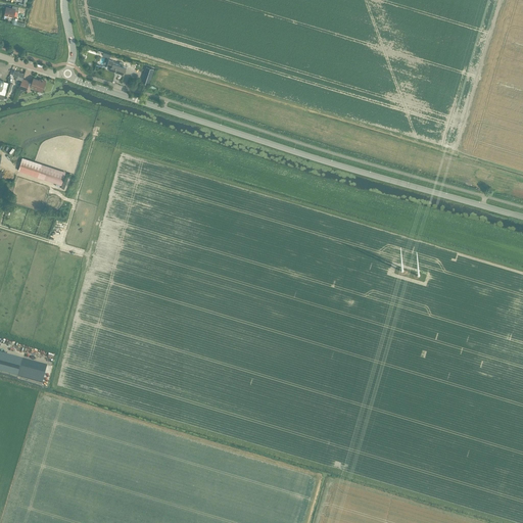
[(17,10),(18,6),(12,5),(11,8),(6,6),(4,14),(13,16),(15,9),(17,10)]
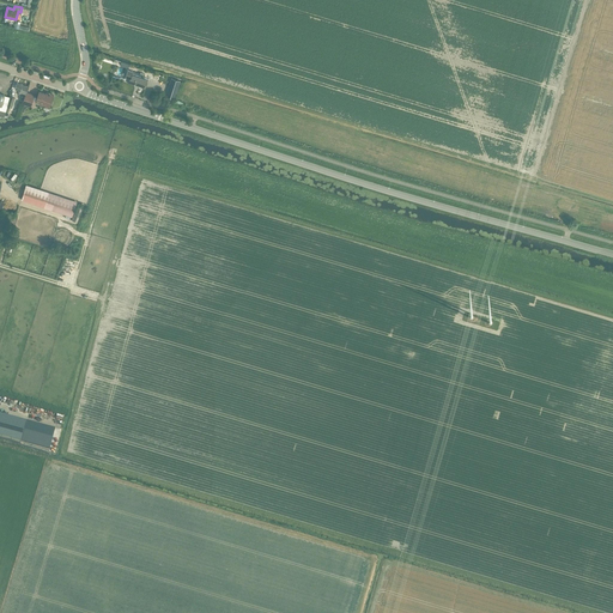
[(127,70),(125,76),(126,77),(131,78),(128,82),(144,87),(147,79),(132,73),(132,71),(127,70)]
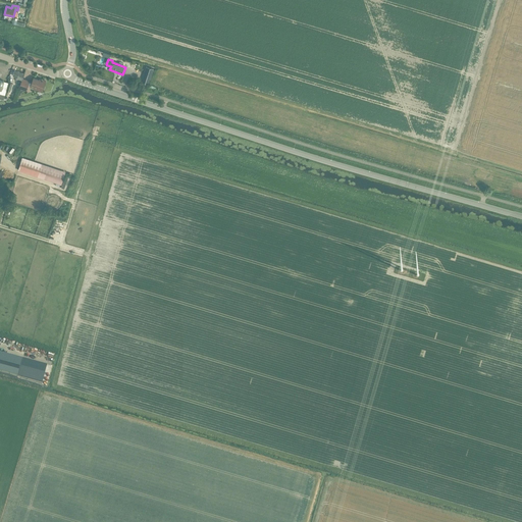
[(21,80),(23,73),(14,70),(12,75),(16,77),(15,81),(19,82),(20,79),(21,80)]
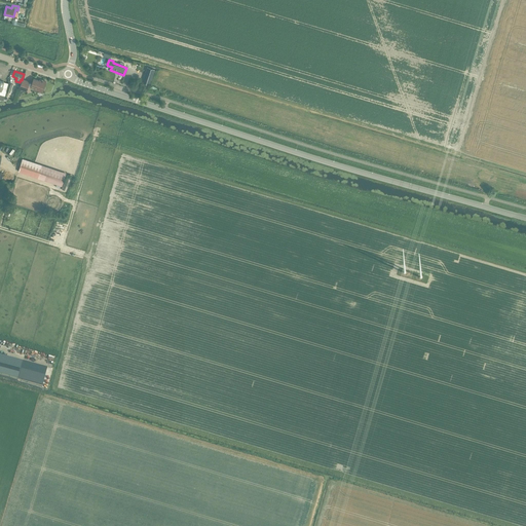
[(41,92),(45,81),(39,79),(39,80),(33,78),(32,82),(23,79),(22,80),(19,88),(26,91),(28,85),(30,86),(34,88),(33,89),(35,90),(35,89),(41,92)]
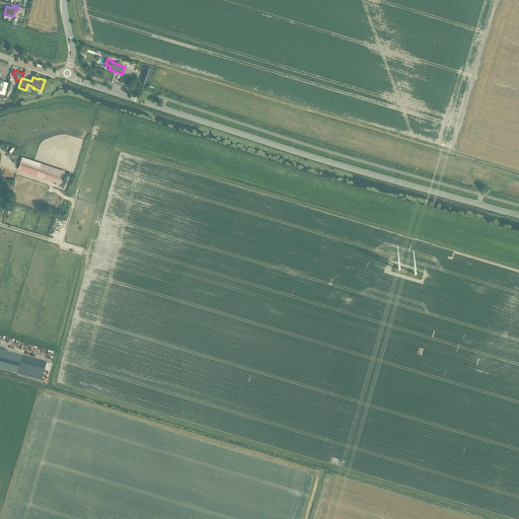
[(61,183),(65,171),(22,157),(18,169),(36,175),(61,183)]
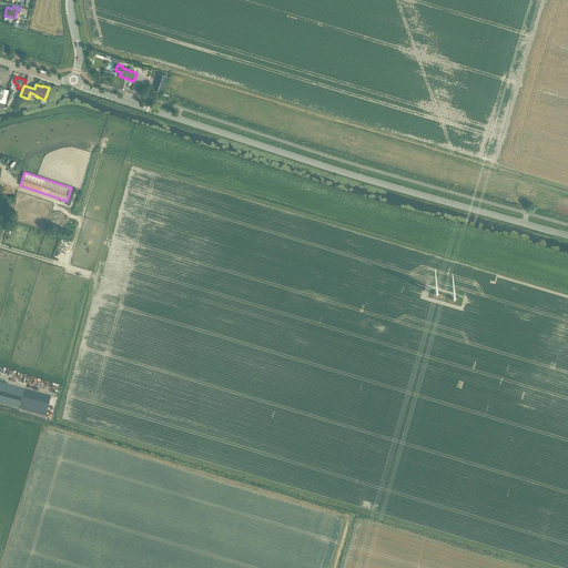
[(0,404),(19,409),(24,391),(0,384),(0,404)]
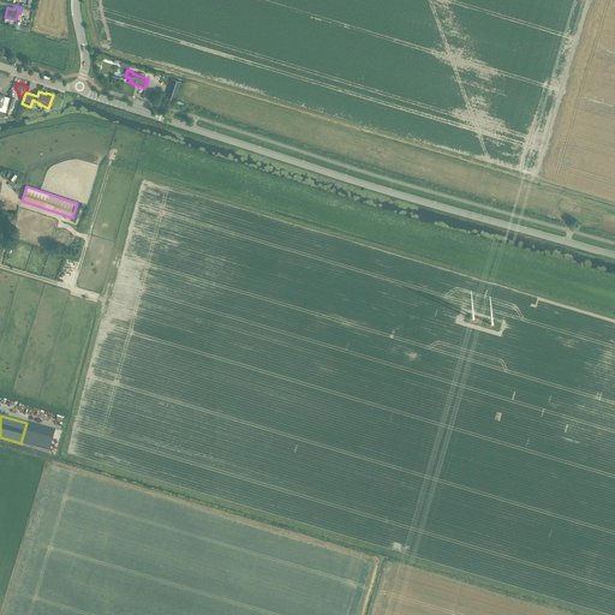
[(27,423),(21,443),(45,451),(51,429),(27,423)]
